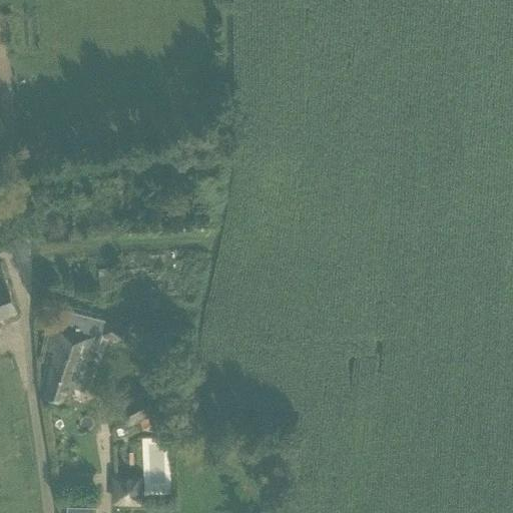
[(0,320),(18,313),(0,264),(0,320)]
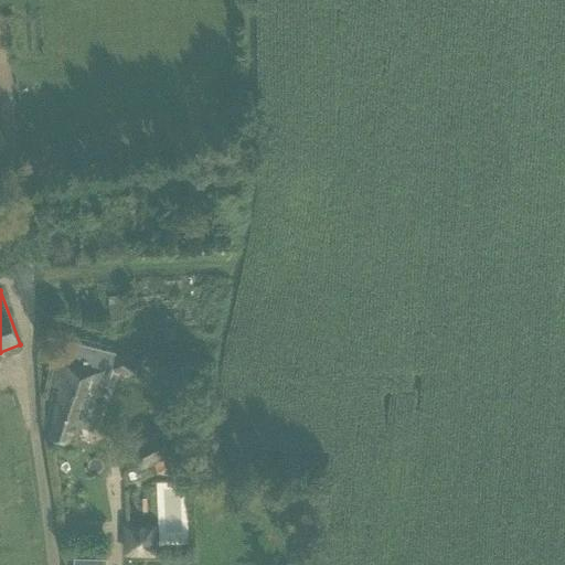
[(45,418),(44,434),(74,439),(80,425),(91,429),(98,408),(100,402),(94,401),(99,384),(107,386),(114,366),(117,354),(108,352),(84,345),(65,341),(62,358),(59,358),(45,418)]
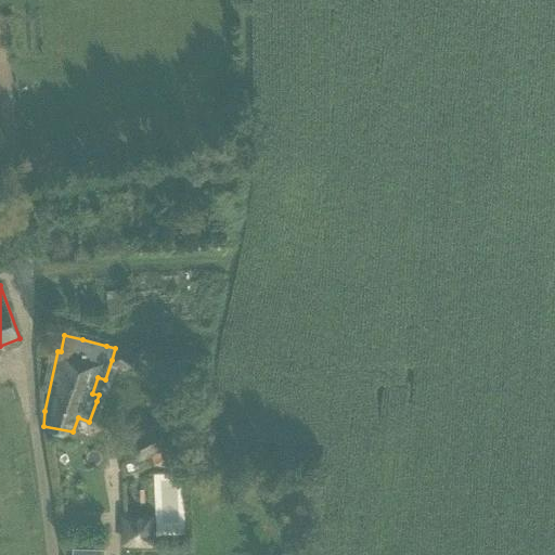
[(121,546),(154,547),(155,514),(123,513),(121,546)]
